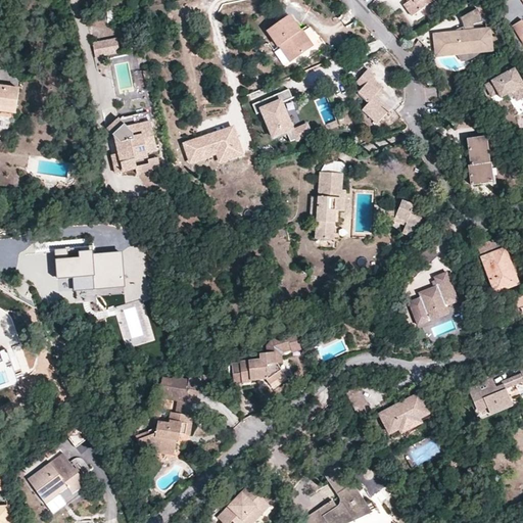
[(416,0),(412,3),(408,6),(417,17),(432,6),(428,0),(416,0)]
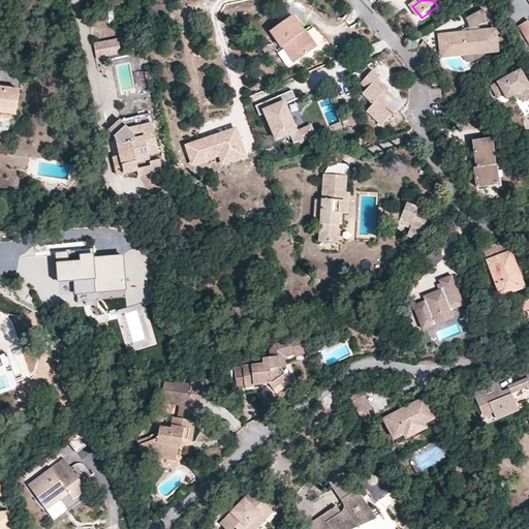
[(468,36),(438,35),(440,57),(496,53),(494,32),(479,33),(478,30),(487,26),(483,11),(465,22),(468,36)]
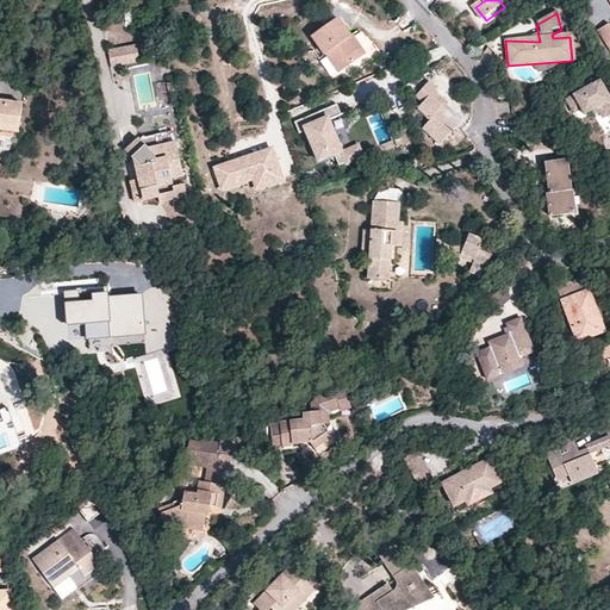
[(347,38),(349,36),(337,18),(311,37),(323,55),(325,54),(337,72),(360,57),(347,38)]
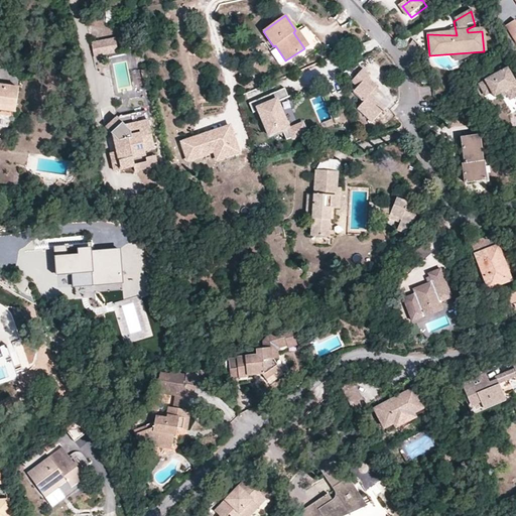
[(304,48),(308,45),(298,28),(295,30),(293,32),(304,48)]
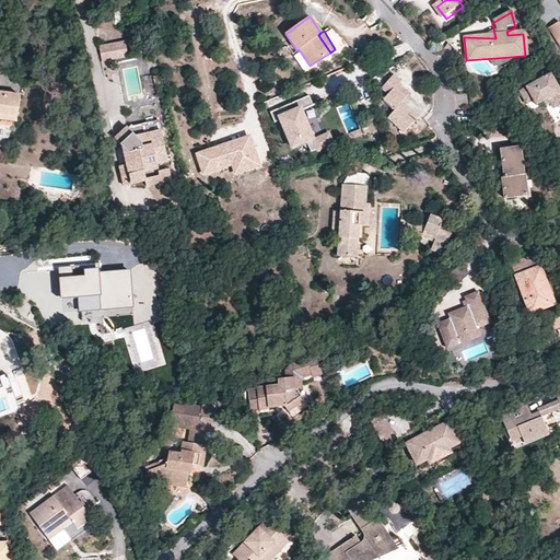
[(123,42),(96,48),(100,62),(126,57),(123,42)]
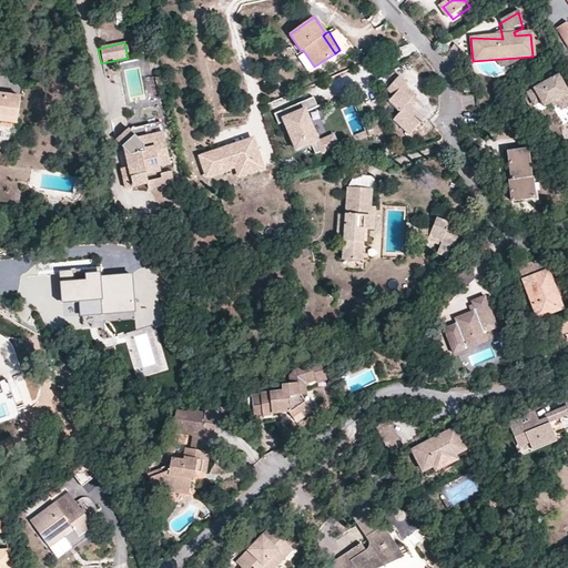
[(528,95),(533,103),(541,105),(544,104),(546,109),(558,102),(561,108),(567,110),(567,109),(567,91),(557,73),(545,80),(547,84),(528,95)]
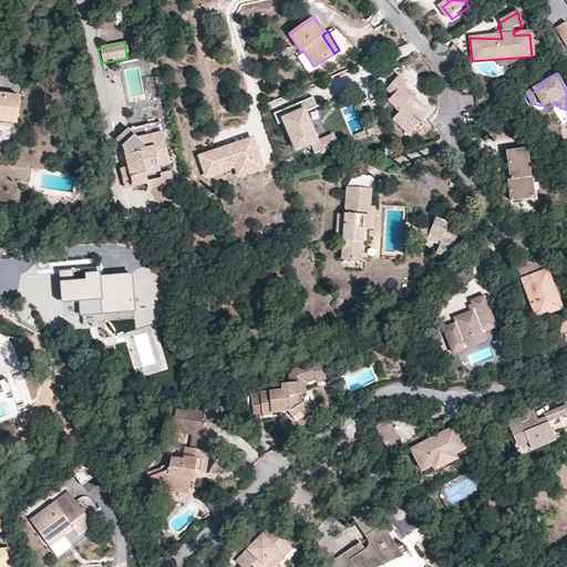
[(388,100),(400,111),(406,103),(415,94),(403,84),(406,82),(400,75),(387,88),(393,94),(388,100)]
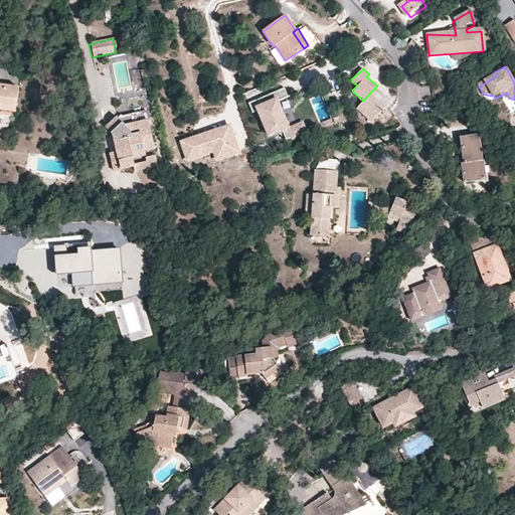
[(0,110),(14,112),(18,87),(0,83),(0,110)]
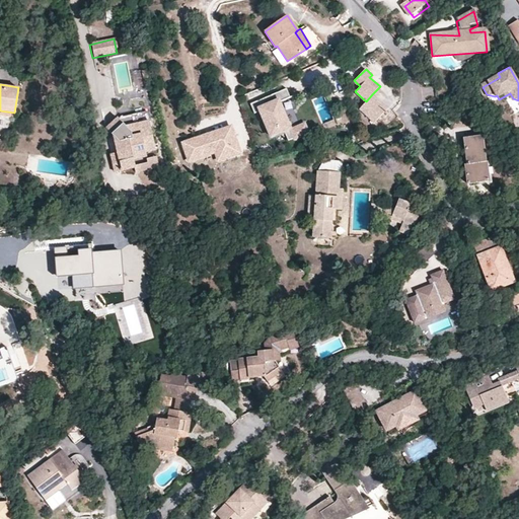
[(285,89),(250,104),(254,113),(260,110),(264,121),(271,136),(275,134),(284,131),(288,140),(294,138),(295,139),(309,133),(304,123),(291,129),(279,101),(289,96),(285,89)]
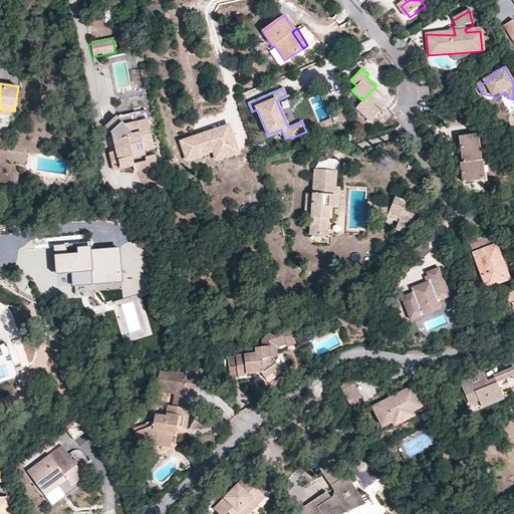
[(362,100),(355,107),(369,121),(382,107),(368,93),(362,100)]
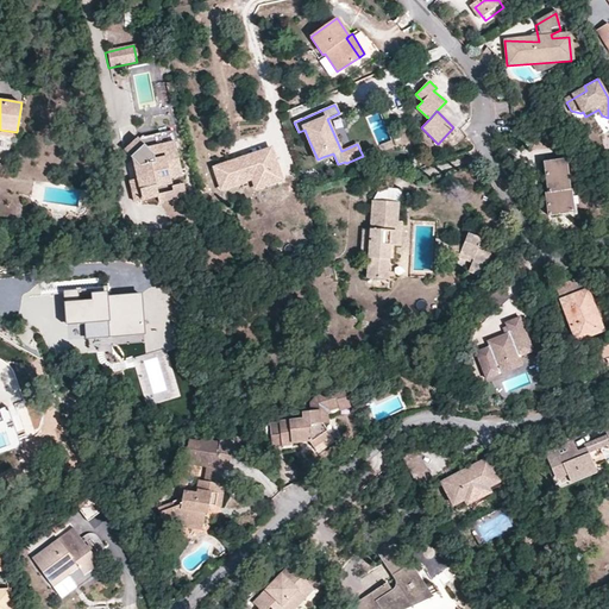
[(305,130),(299,132),(303,144),(309,142),(305,130)]
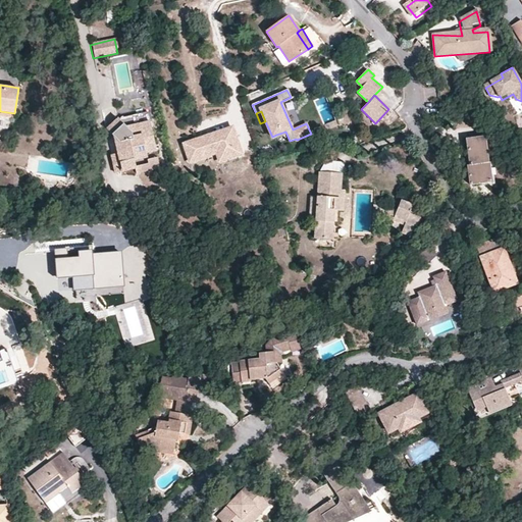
[(120,116),(117,119),(125,127),(139,124),(140,131),(151,128),(148,115),(123,120),(120,116)]
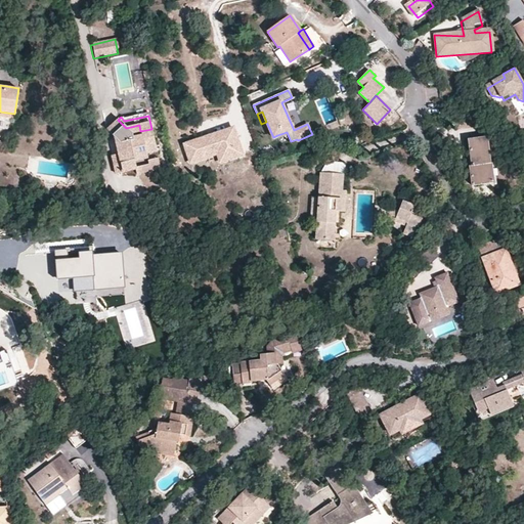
[(122,154),(112,156),(116,174),(136,170),(134,161),(147,158),(146,154),(157,151),(155,144),(151,129),(140,131),(139,125),(126,128),(118,120),(106,131),(116,140),(119,143),(122,154)]
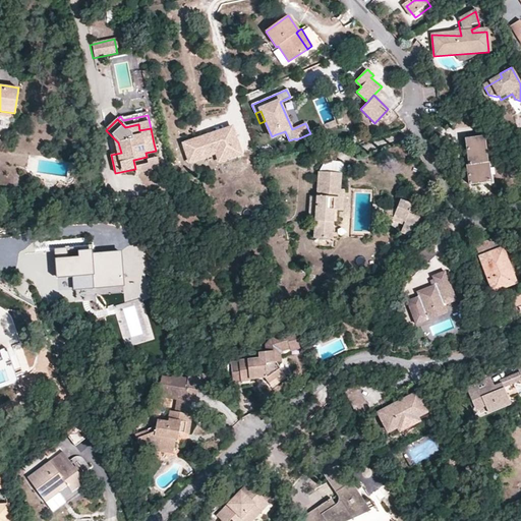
[(233,126),(182,143),(188,163),(215,154),(218,163),(242,156),(233,126)]
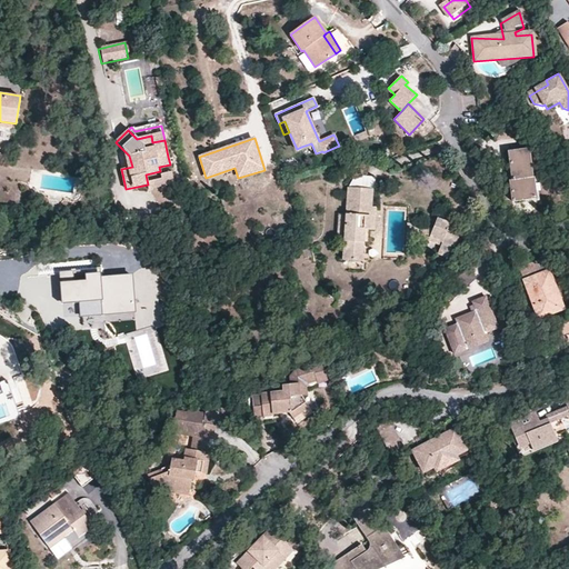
[(316,153),(311,143),(301,147),(306,158),(316,153)]
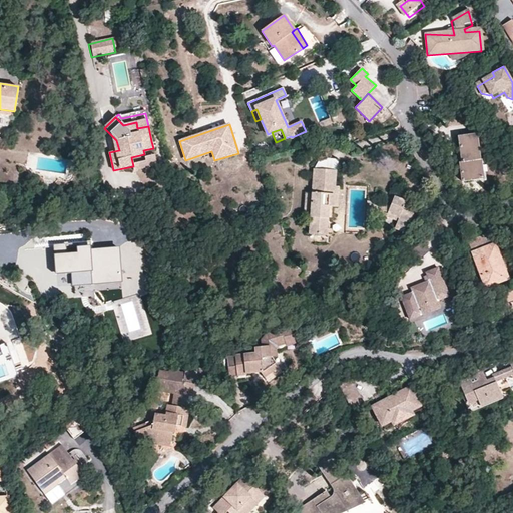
[(458,137),(461,164),(463,163),(464,171),(460,171),(462,182),(485,179),(483,161),(480,161),(476,135),(458,137)]
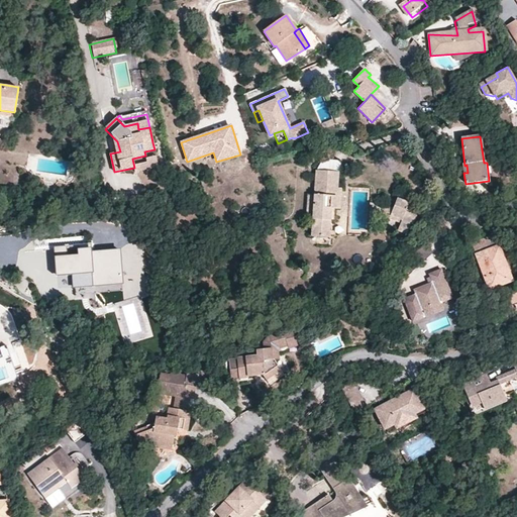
[(328,161),(328,170),(341,170),(341,162),(328,161)]
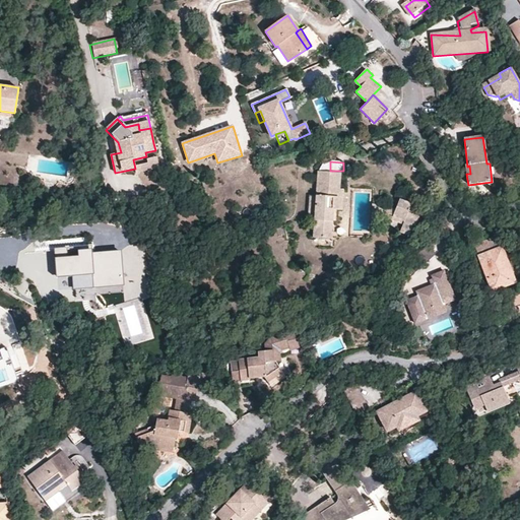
[(161,188),(159,171),(142,172),(137,172),(139,191),(144,191),(145,190),(161,188)]
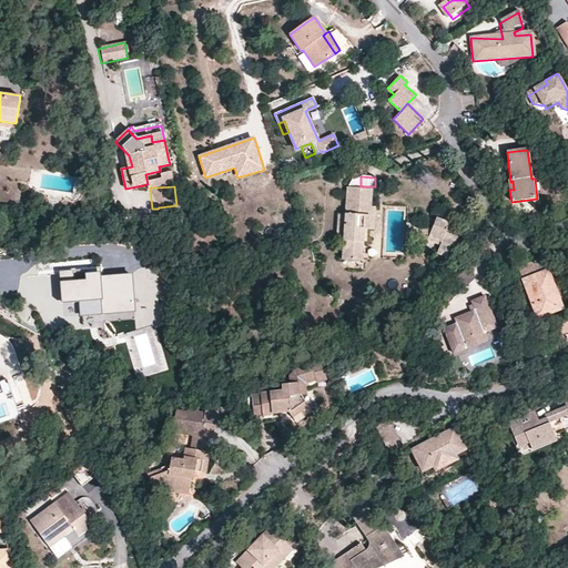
[(347,188),(344,214),(343,241),(342,260),(361,261),(362,242),(363,229),(368,230),(374,230),(375,216),(369,216),(371,206),(372,189),(347,188)]
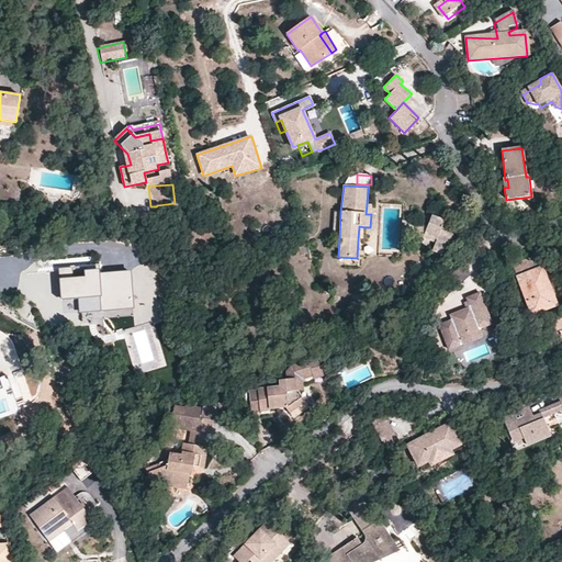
[(190,200),(179,201),(182,217),(194,215),(190,200)]
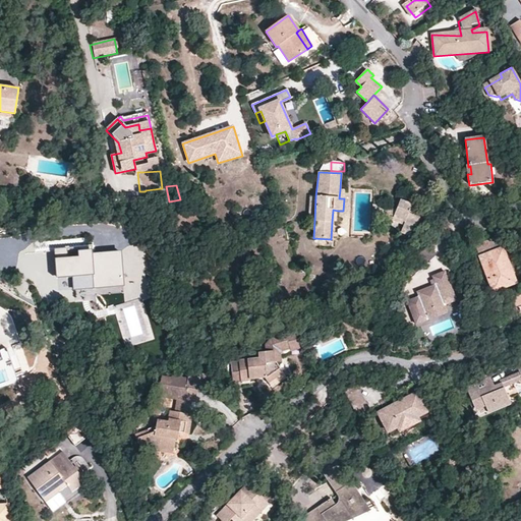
[(415,199),(401,195),(394,215),(408,220),(404,230),(412,234),(416,223),(419,224),(422,214),(411,210),(415,199)]
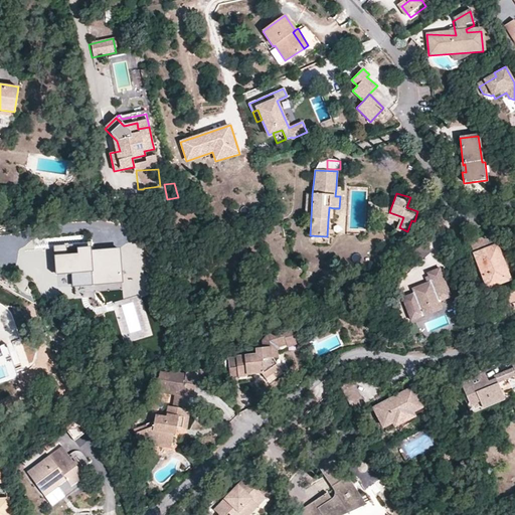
[(311,218),(312,194),(306,194),(304,218),(311,218)]
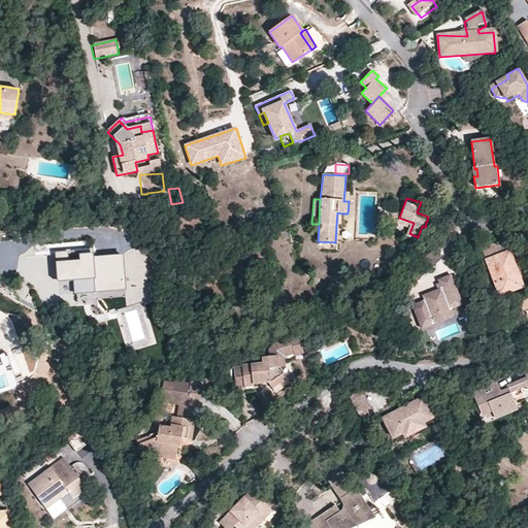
[(385,220),(385,211),(377,206),(376,225),(385,220)]
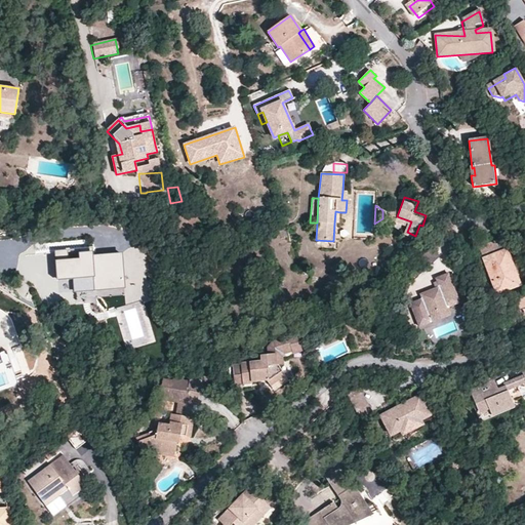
[(175,228),(166,229),(168,237),(176,235),(175,228)]
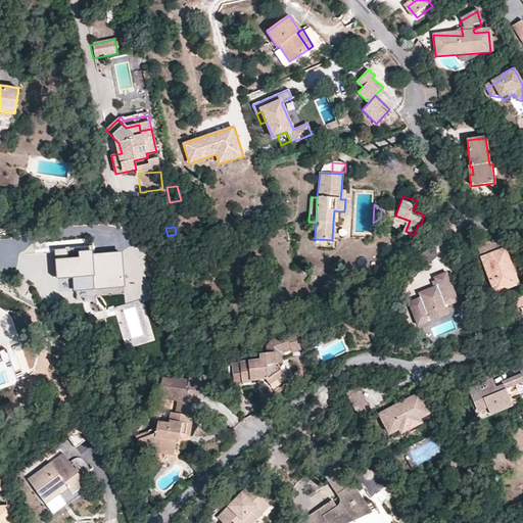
[(501,237),(477,245),(481,256),(505,247),(501,237)]
